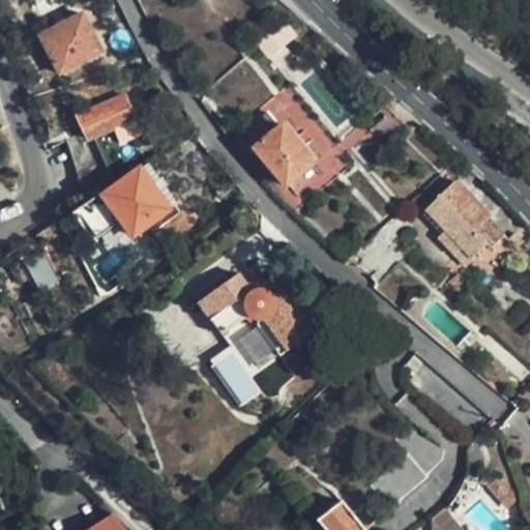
[(105,51),(85,13),(42,35),(63,74),(105,51)]
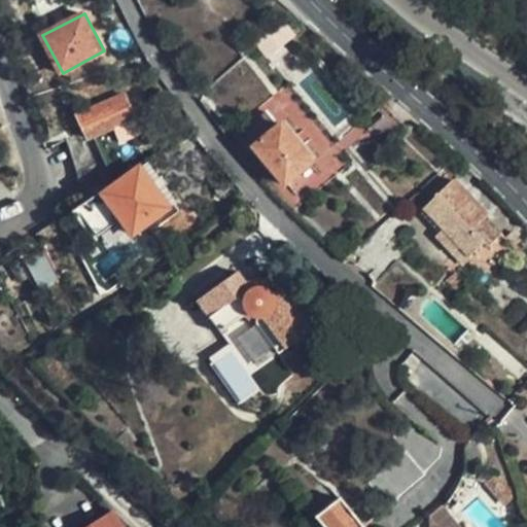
[(135,117),(127,95),(78,116),(84,128),(67,136),(77,173),(82,204),(103,189),(116,181),(93,135),(135,117)]
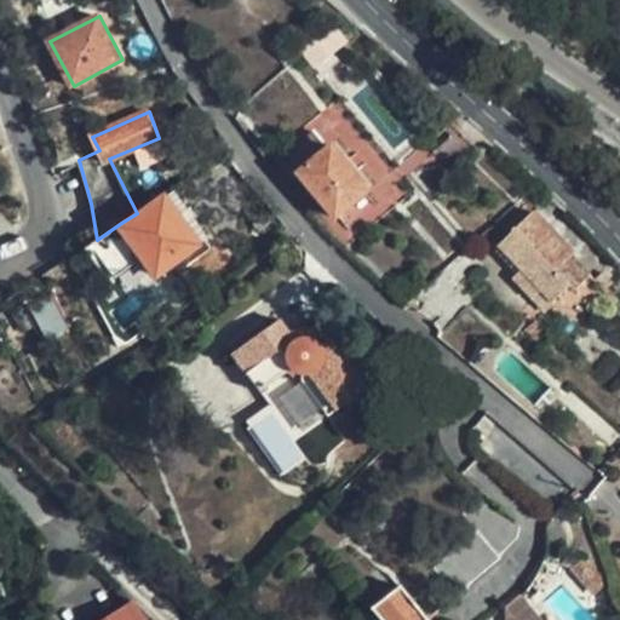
[(453,171),(475,150),(452,122),(442,130),(448,137),(436,151),(453,171)]
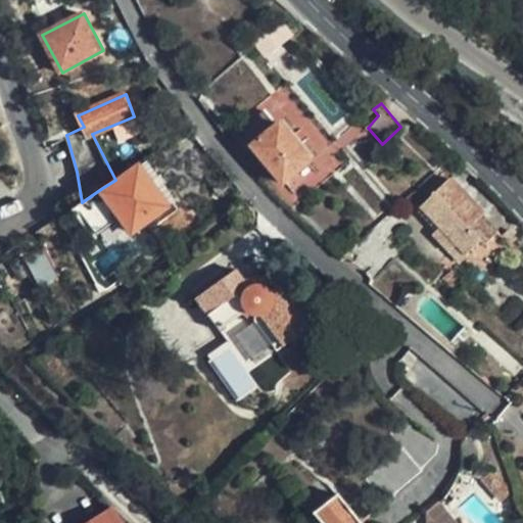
[(310,159),(278,123),(276,125),(265,111),(242,130),(250,141),(247,144),(282,185),(310,159)]
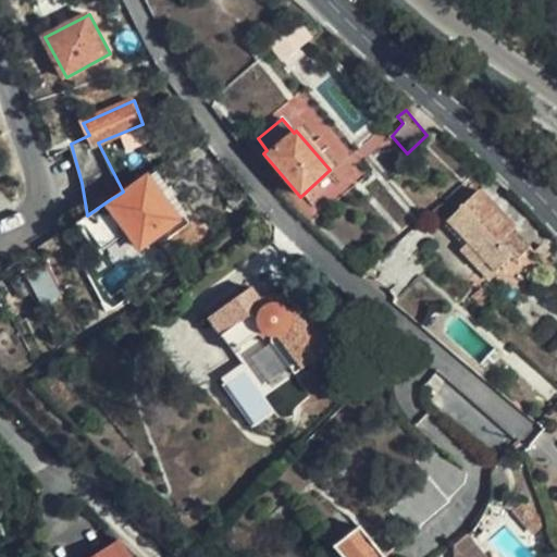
[(87,215),(85,217),(78,224),(83,232),(88,229),(103,250),(127,232),(141,248),(177,220),(147,178),(111,205),(109,200),(87,215)]
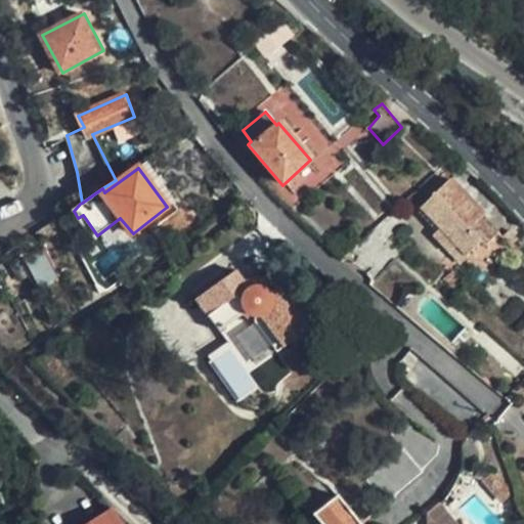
[(449,179),(420,207),(440,227),(432,235),(448,252),(456,244),(467,254),(482,241),(488,245),(500,231),(449,179)]
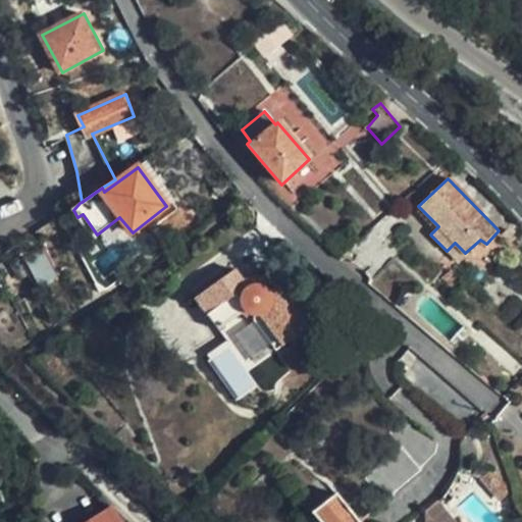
[(438,226),(418,206),(411,213),(430,235),(438,226)]
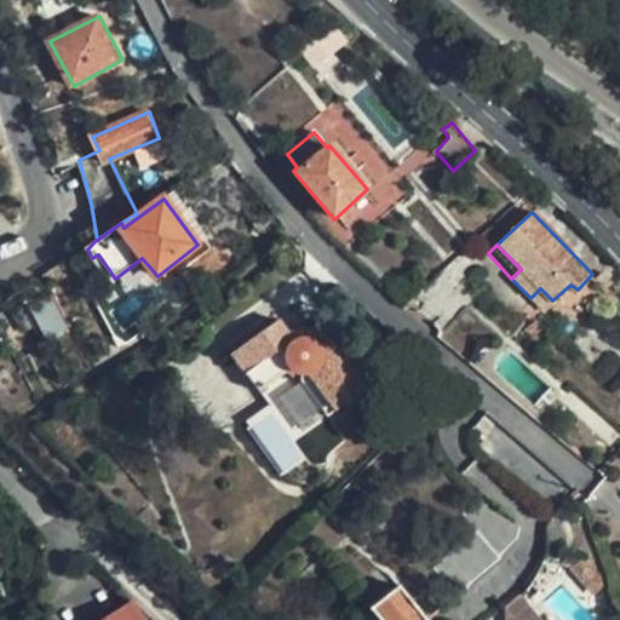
[(543,311),(552,300),(540,288),(530,298),(543,311)]
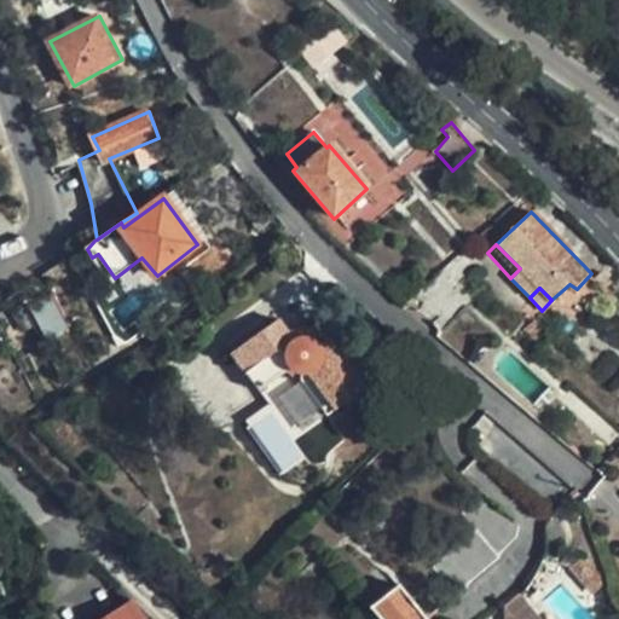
[(519,325),(528,316),(521,307),(510,317),(519,325)]
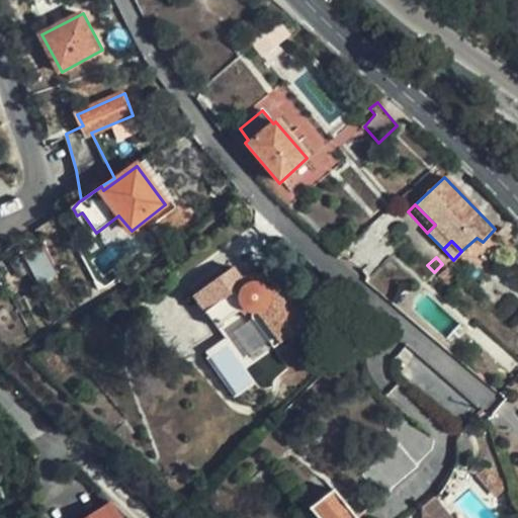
[(226,273),(188,304),(213,336),(238,316),(247,320),(246,324),(271,356),(303,330),(269,287),(263,295),(258,289),(250,289),(244,289),(240,291),(235,284),(226,273)]
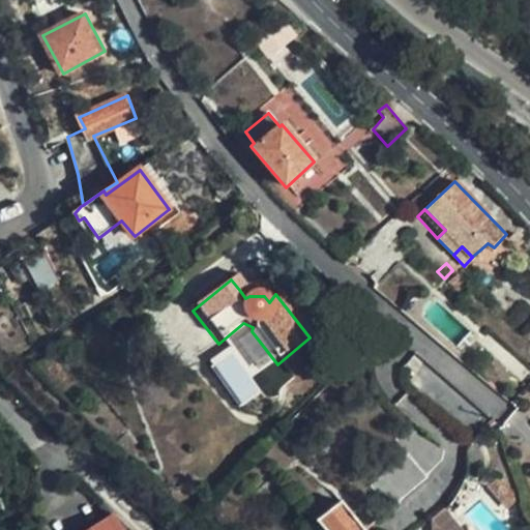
[(246,288),(240,291),(245,298),(249,296),(256,296),(264,296),(269,302),(275,294),(270,291),(265,288),(259,286),(253,286),(246,288)]
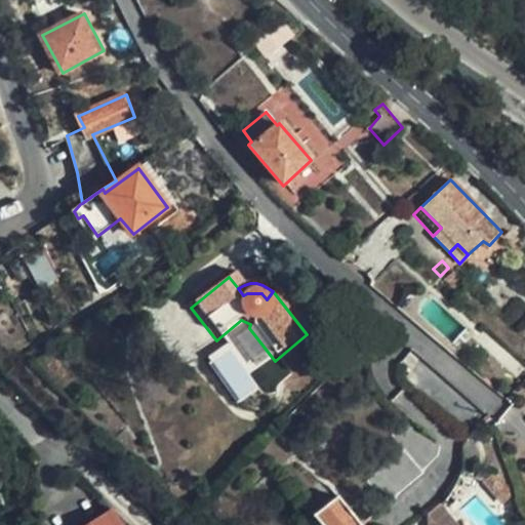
[(435,455),(406,422),(387,438),(393,447),(372,463),(374,468),(360,481),(382,505),(433,465),(435,458),(435,455)]
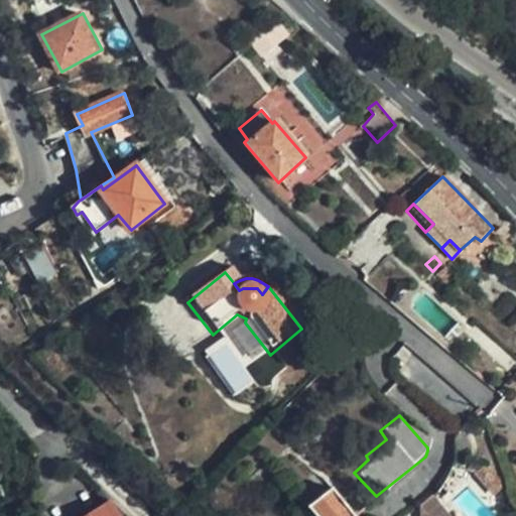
[(478,459),(493,453),(489,442),(475,448),(478,459)]
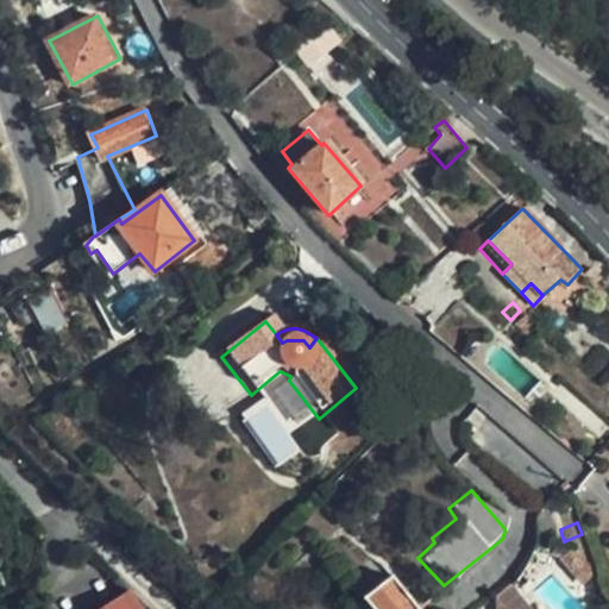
[(415,608),(418,607),(395,575),(364,597),(375,608),(415,608)]
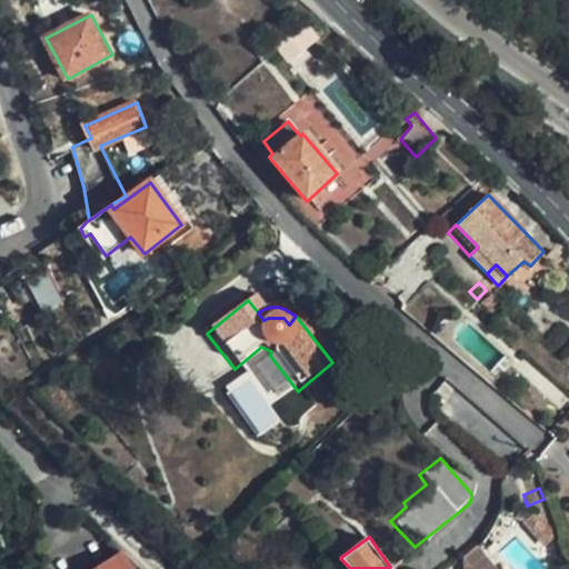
[(472,568),(471,568),(495,568),(476,546),(462,558),(472,568)]
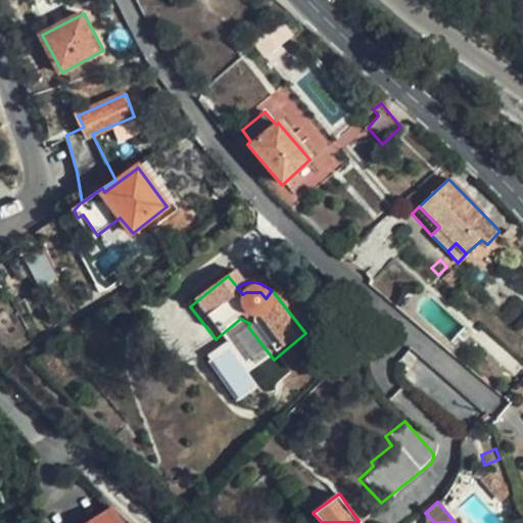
[(119,522),(105,505),(78,522),(119,522)]
